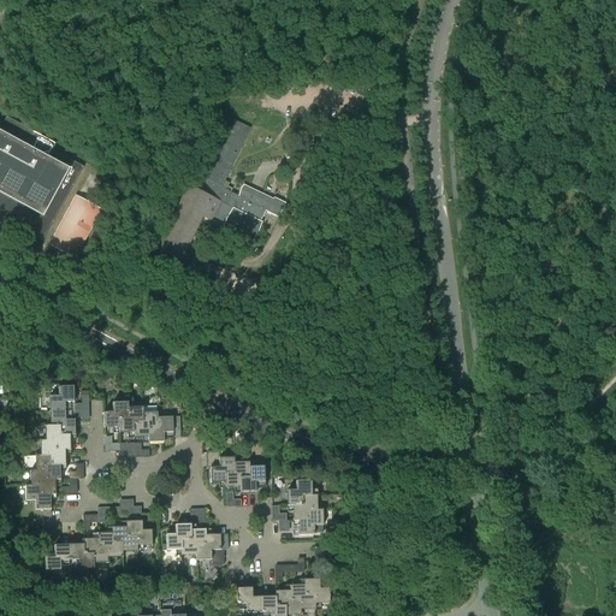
[(52,150),(55,144),(6,117),(3,124),(0,122),(0,218),(42,242),(83,167),(52,150)]
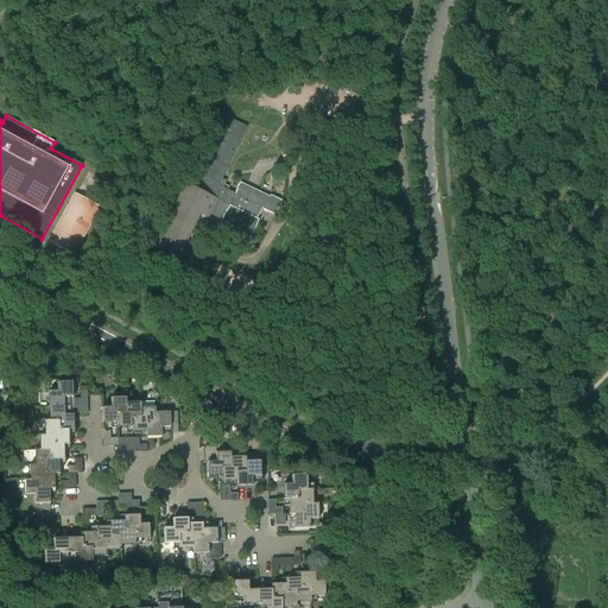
[(235,195),(227,190),(229,188),(225,185),(222,188),(219,187),(247,127),(230,119),(203,176),(197,173),(191,188),(185,184),(154,248),(160,251),(154,264),(175,273),(184,253),(182,252),(200,214),(221,225),(219,228),(227,232),(226,233),(228,233),(229,230),(249,240),(254,230),(259,220),(257,219),(261,209),(274,215),(279,208),(282,201),(280,201),(270,196),(270,197),(264,195),(265,195),(261,194),(240,183),(236,189),(235,195)]
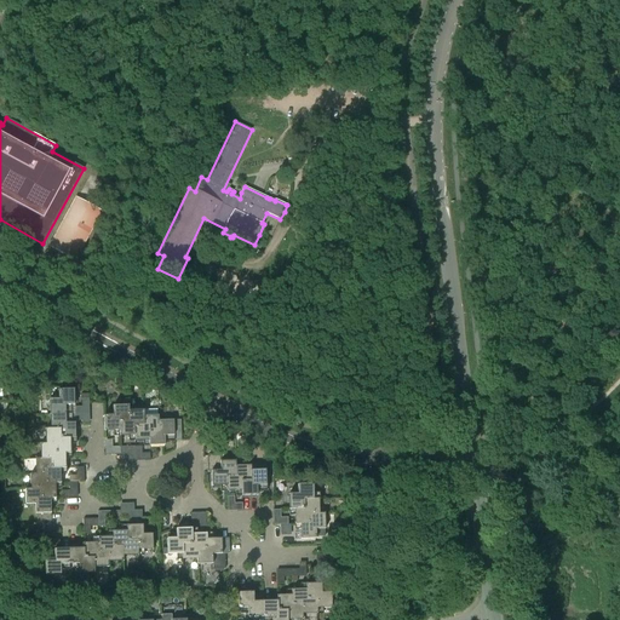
[(103,194),(109,197),(115,185),(109,183),(103,194)]
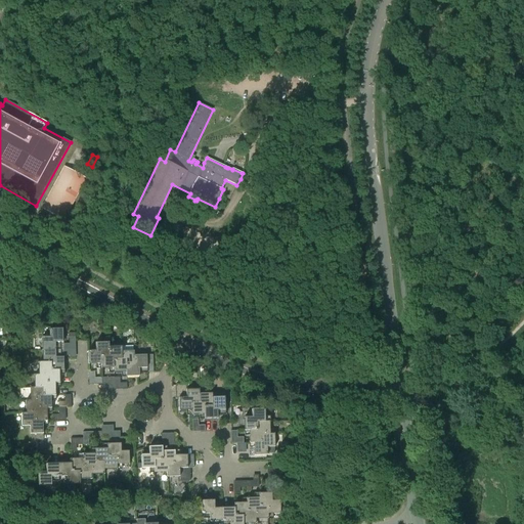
[(43,209),(62,220),(85,178),(66,168),(43,209)]
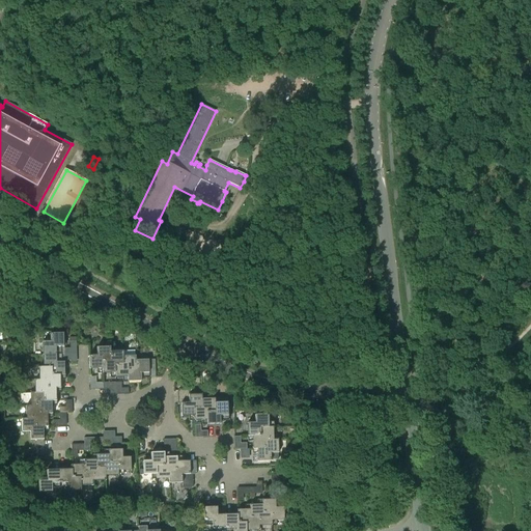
[(43,342),(43,355),(56,355),(56,347),(63,346),(63,334),(50,334),(50,342),(43,342)]
